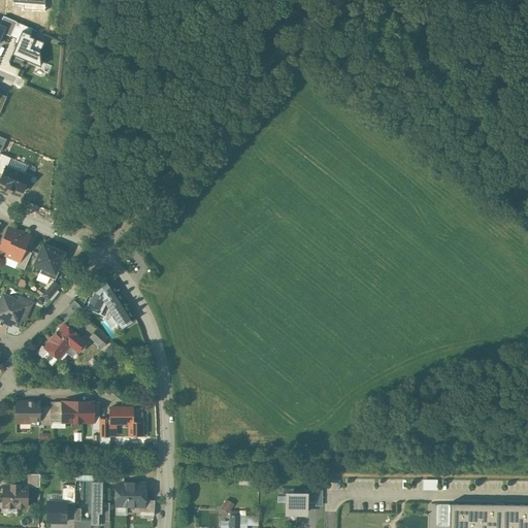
[(44,0),(12,0),(12,5),(23,6),(23,9),(43,11),(44,0)]
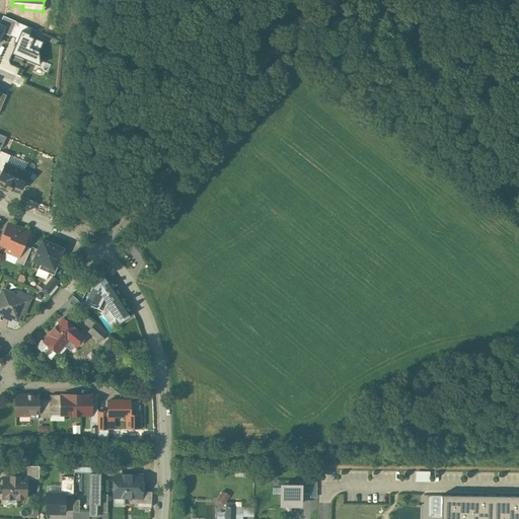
[(0,24),(4,26),(2,31),(10,35),(16,21),(3,16),(0,22),(0,24)]
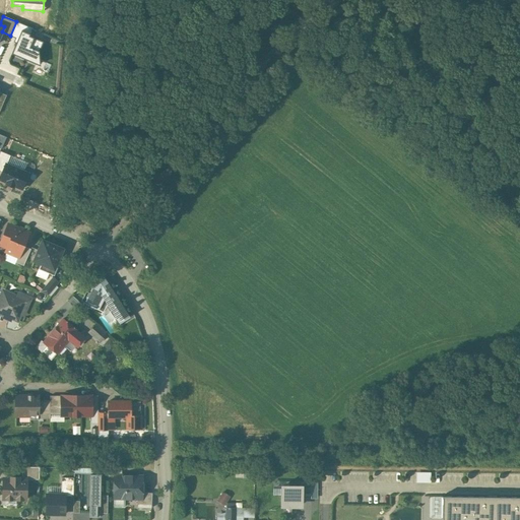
[(11,33),(19,36),(21,30),(30,35),(34,28),(16,21),(11,33)]
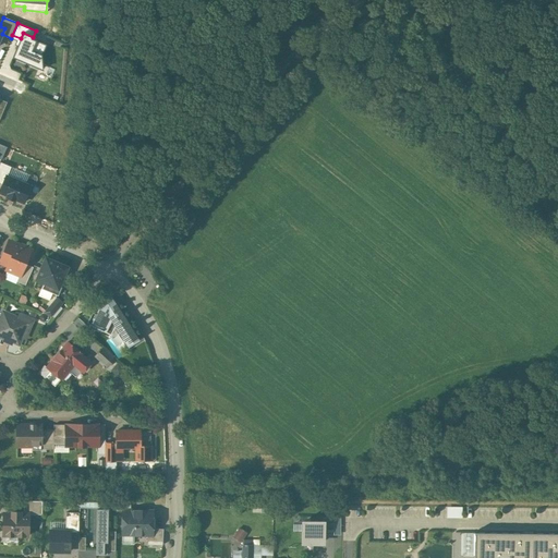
[(33,37),(23,33),(21,38),(17,46),(12,58),(44,71),(43,56),(47,45),(32,38),(33,37)]
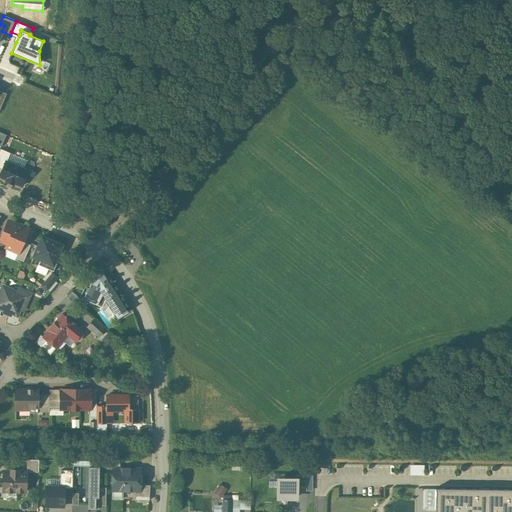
[(19,35),(11,32),(10,35),(15,38),(14,41),(16,42),(19,35)]
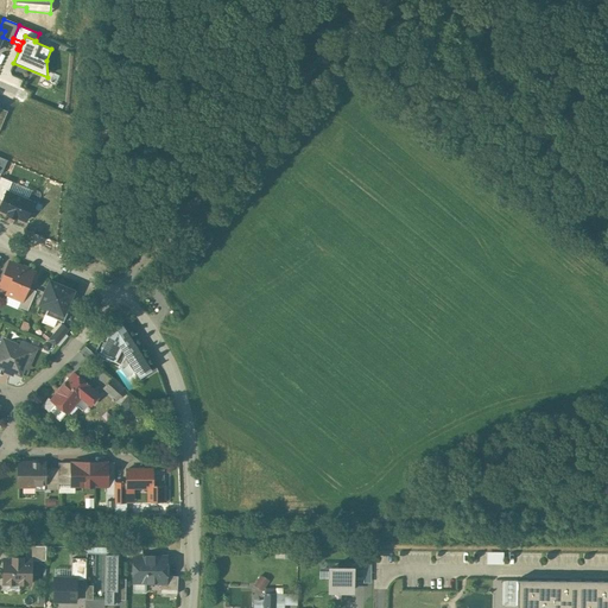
[(0,197),(2,198),(6,189),(10,190),(13,179),(2,177),(0,183),(0,197)]
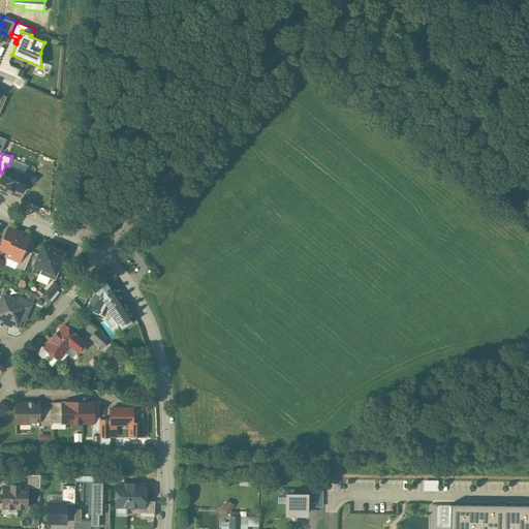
[(32,177),(6,166),(0,181),(0,186),(25,196),(32,177)]
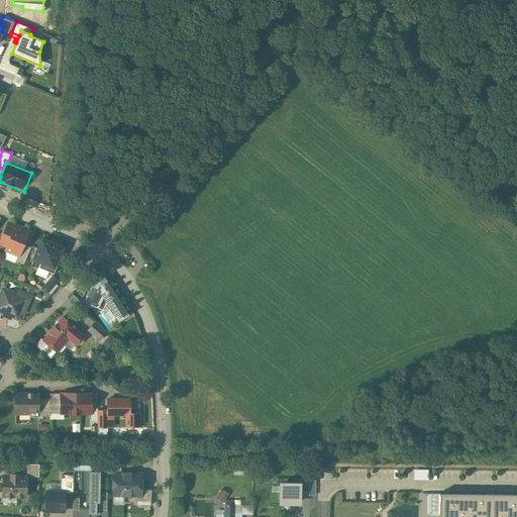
[(91,212),(86,209),(80,220),(86,222),(91,212)]
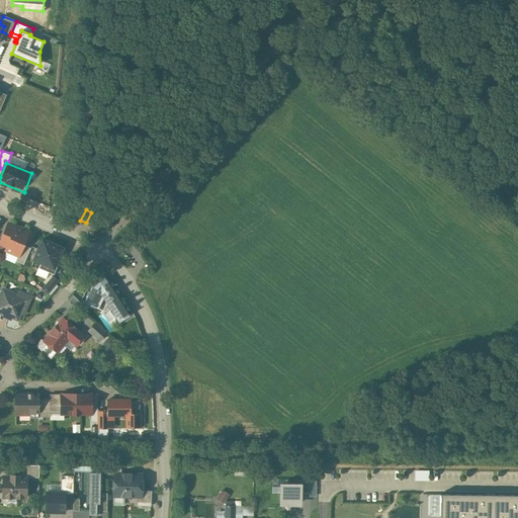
[(28,233),(8,224),(0,242),(7,246),(5,250),(18,255),(23,245),(28,233)]
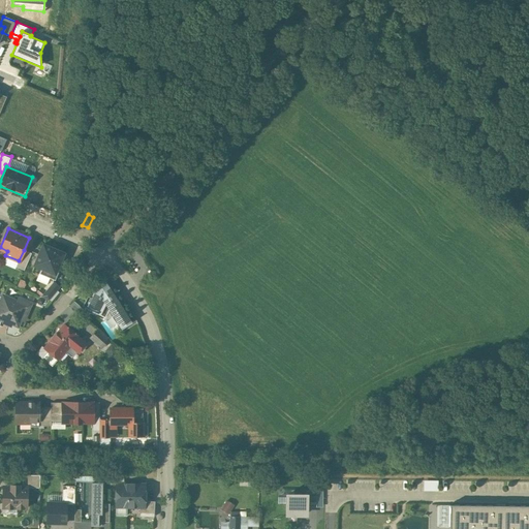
[(64,253),(43,244),(34,266),(41,269),(55,274),(57,270),(64,253)]
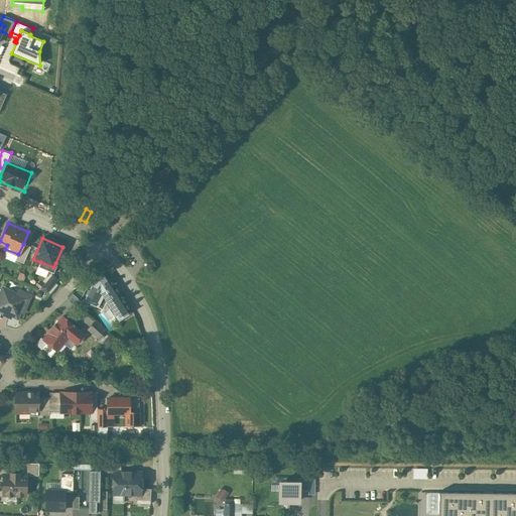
[(23,244),(18,254),(15,260),(23,264),(30,247),(23,244)]
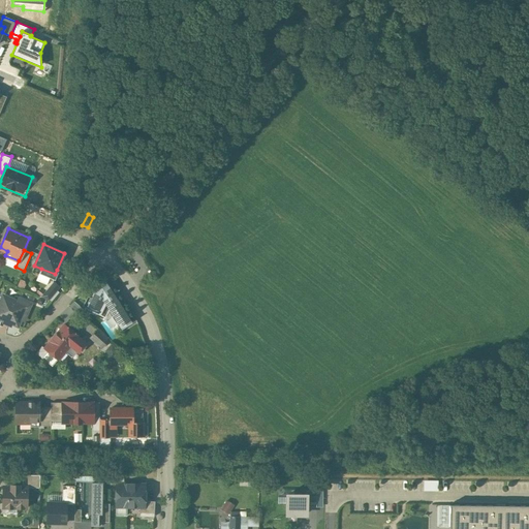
[(55,274),(41,269),(39,274),(55,281),(59,271),(57,270),(55,274)]
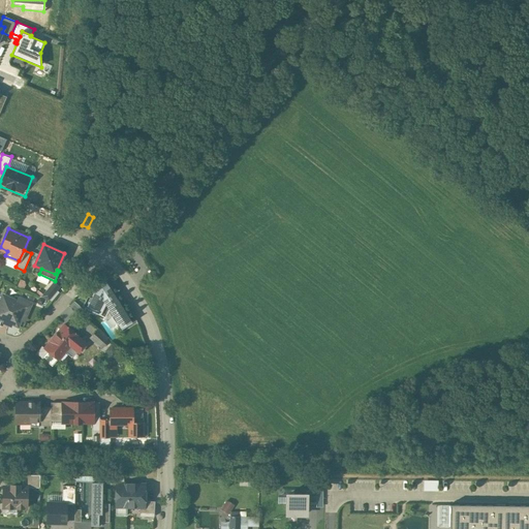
[(105,281),(94,287),(95,289),(86,308),(92,311),(91,313),(95,315),(96,313),(104,318),(109,310),(121,329),(132,322),(105,281)]
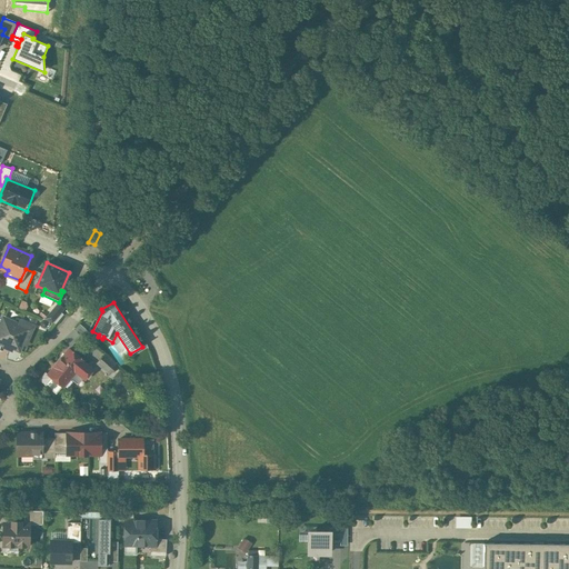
[(63,309),(57,303),(43,319),(52,322),(63,309)]
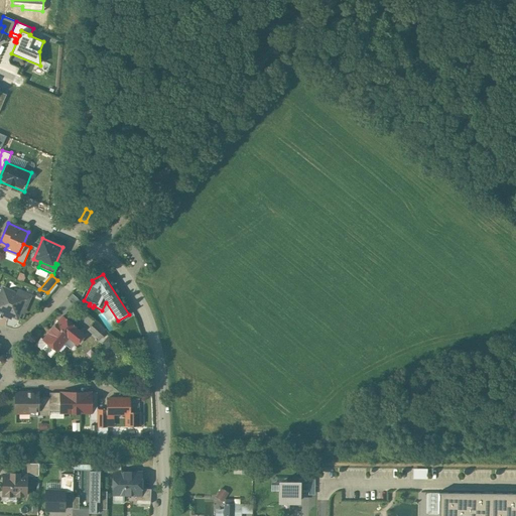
[(0,295),(0,310),(17,317),(25,298),(3,289),(0,295)]
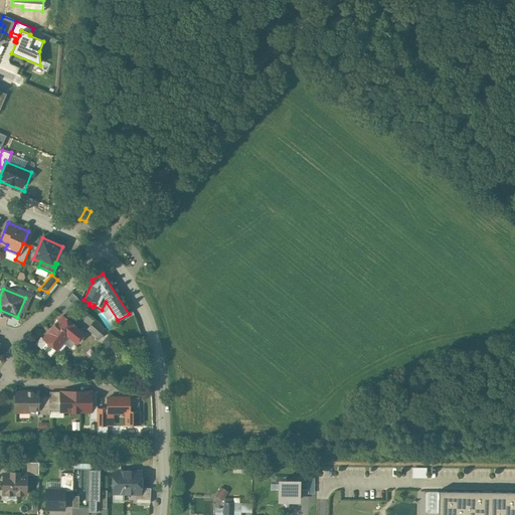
[(86,305),(72,294),(68,297),(82,309),(86,305)]
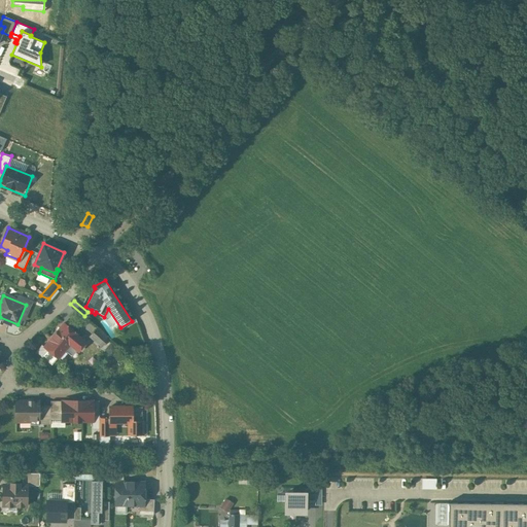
[(64,323),(43,347),(47,350),(57,358),(58,359),(70,344),(78,351),(84,344),(76,337),(78,335),(64,323)]
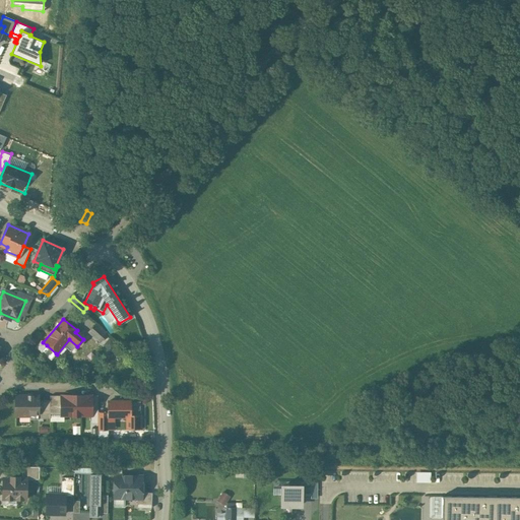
[(107,335),(94,324),(88,331),(101,342),(106,336),(107,335)]
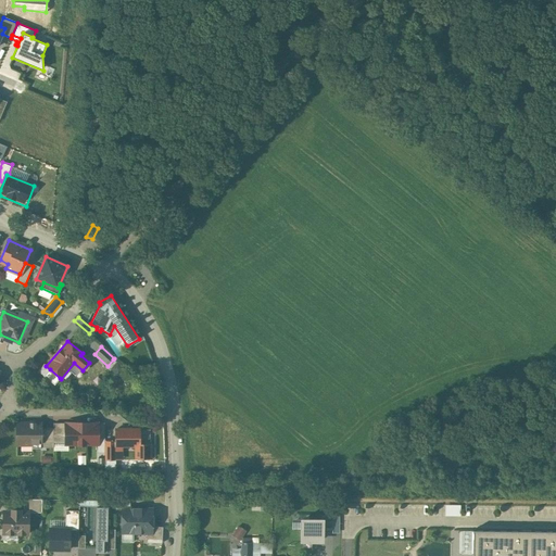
[(123,368),(113,359),(108,366),(117,375),(123,368)]
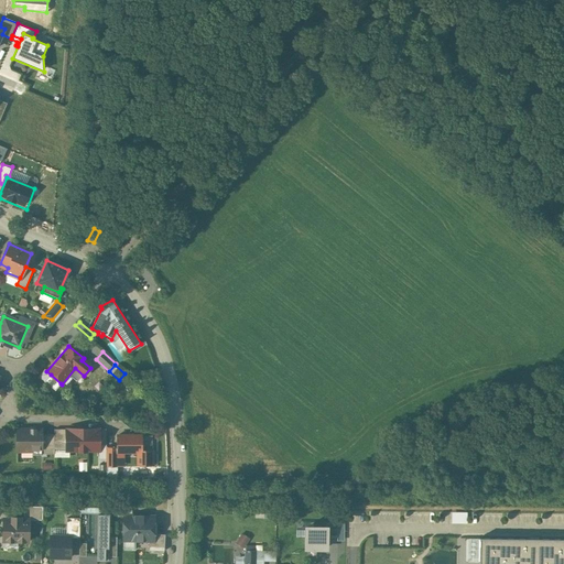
[(45,381),(51,375),(46,371),(45,370),(39,377),(45,381)]
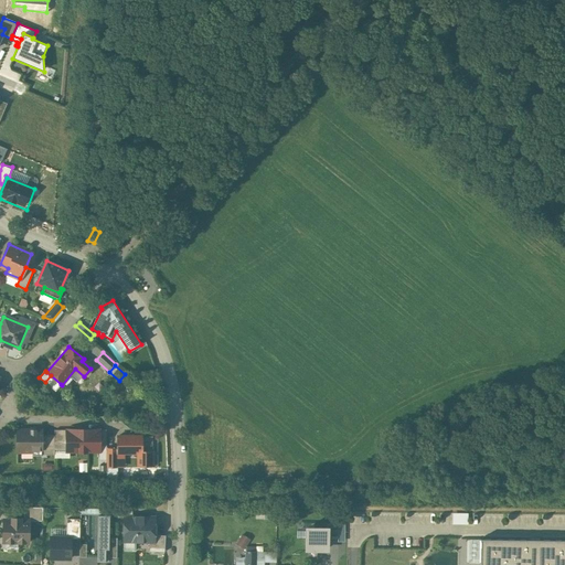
[(61,384),(51,375),(45,382),(55,391),(61,384)]
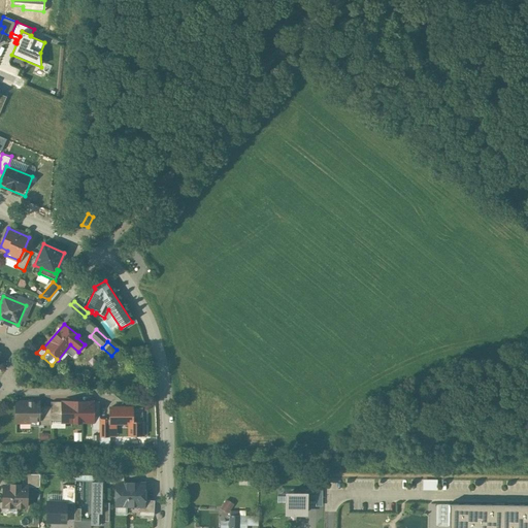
[(46,366),(37,359),(34,363),(43,371),(46,366)]
